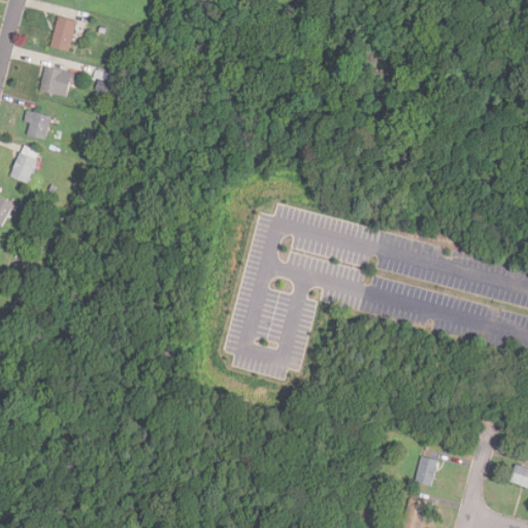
[(70,53),(53,48),(59,19),(76,23),(70,53)]
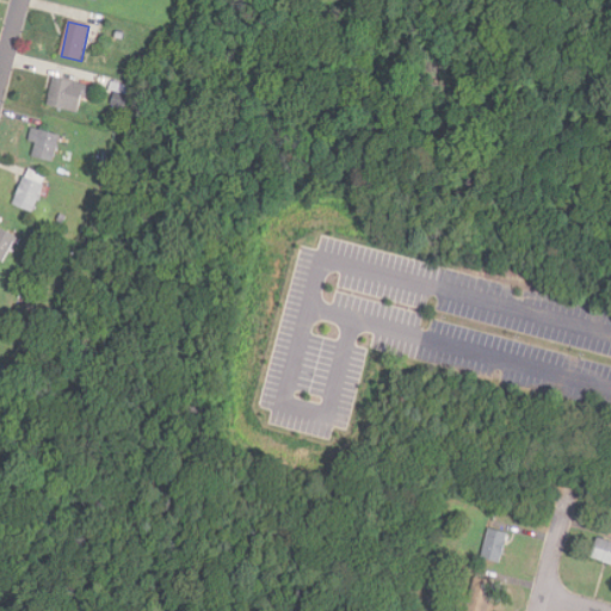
[(80,113),(48,106),(54,79),(91,87),(88,98),(84,97),(80,113)]
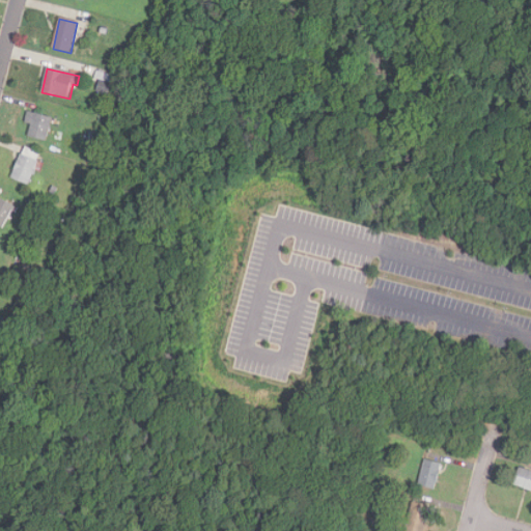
[(107,82),(101,80),(103,72),(109,74),(107,82)]
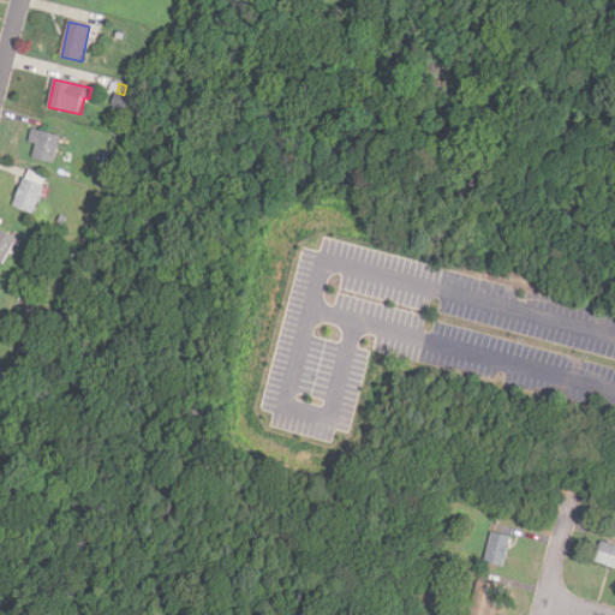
[(117,95),(129,99),(125,109),(114,106),(117,95)]
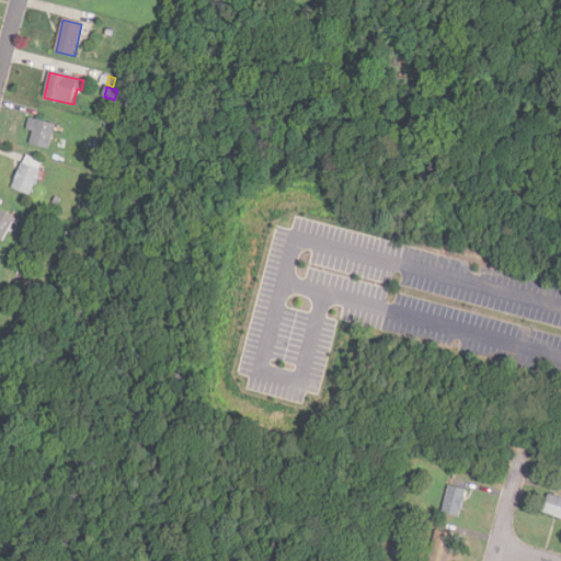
[(50,149),(30,145),(33,133),(26,132),(30,119),(56,126),(50,149)]
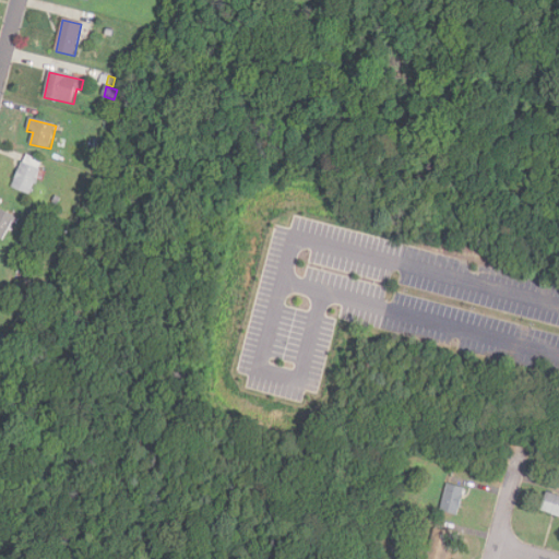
[(30,194),(13,188),(24,164),(39,170),(30,194)]
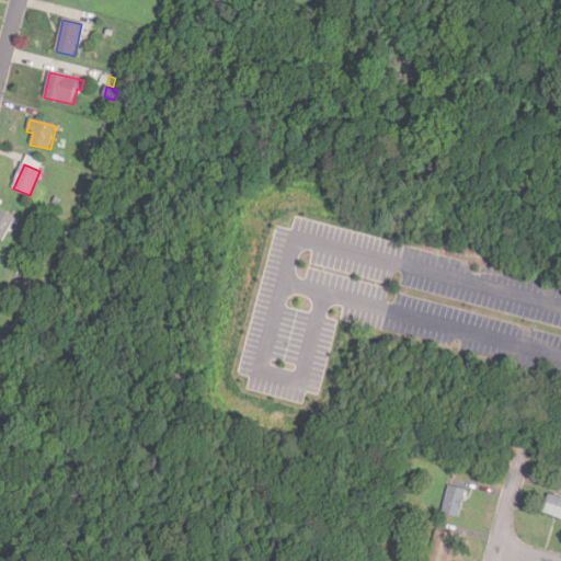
[(57,206),(52,203),(56,196),(61,201),(57,206)]
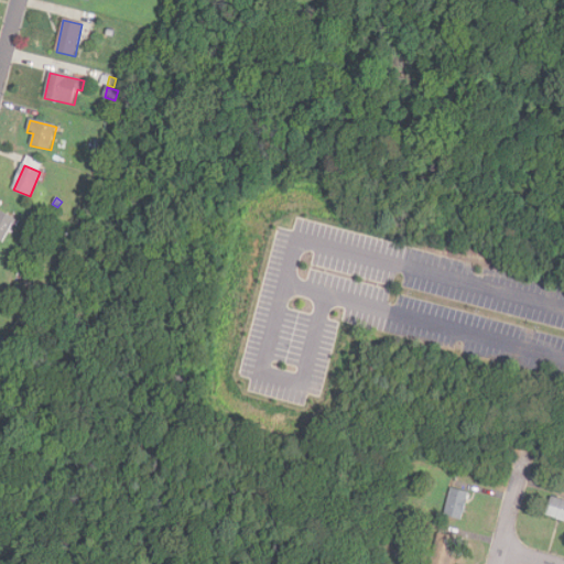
[(6,241),(0,238),(0,209),(21,221),(19,226),(14,224),(6,241)]
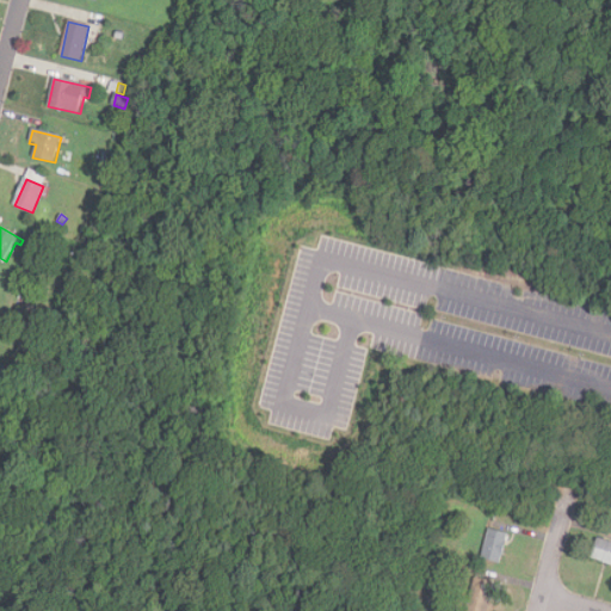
[(20,297),(23,291),(31,296),(29,302),(20,297)]
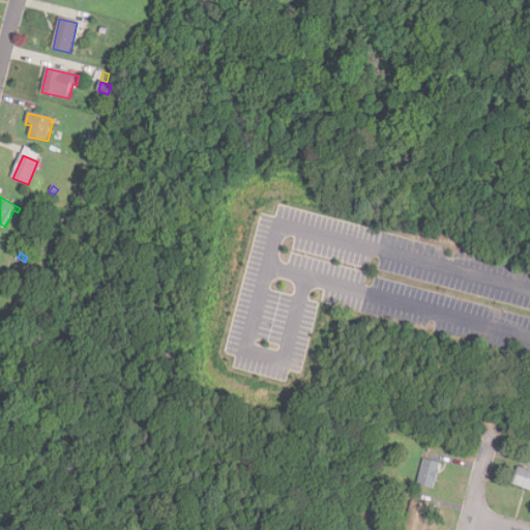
[(442,465),(435,490),(418,486),(424,460),(442,465)]
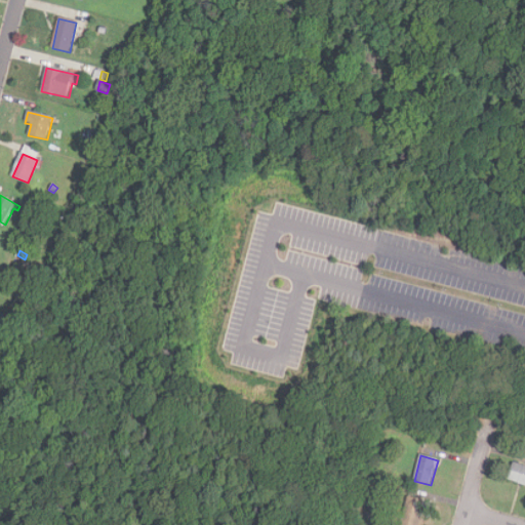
[(524,485),(510,480),(515,463),(524,467),(524,485)]
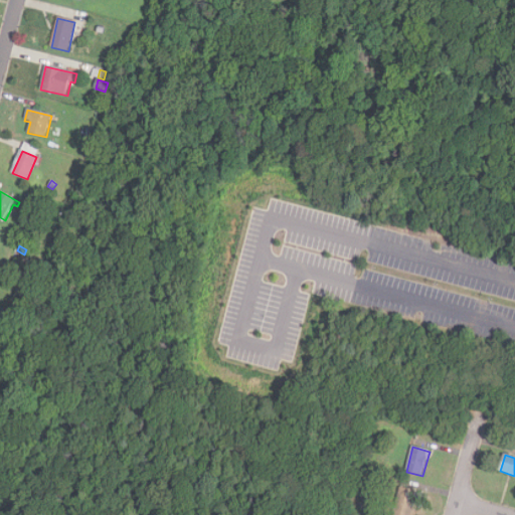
[(394,514),(401,489),(418,494),(412,514),(394,514)]
